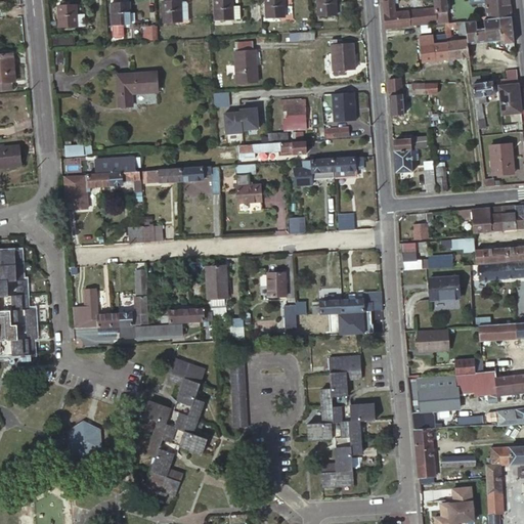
[(181,22),(181,20),(180,0),(163,0),(165,23),(181,22)]
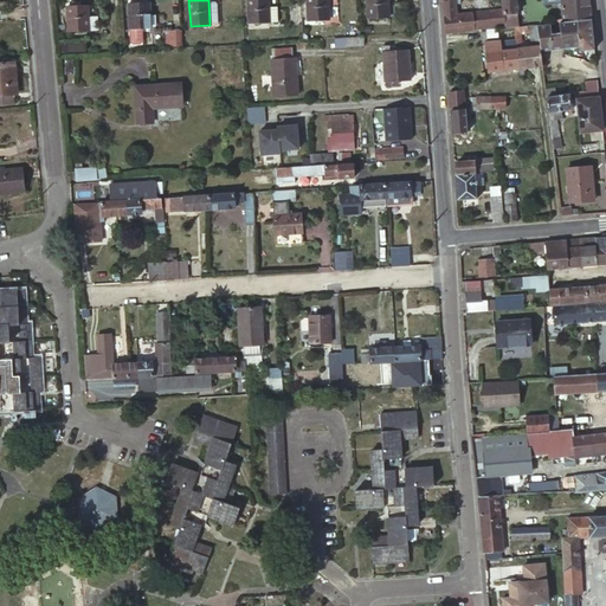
[(216,0),(208,0),(210,24),(219,24),(218,2),(216,0)]
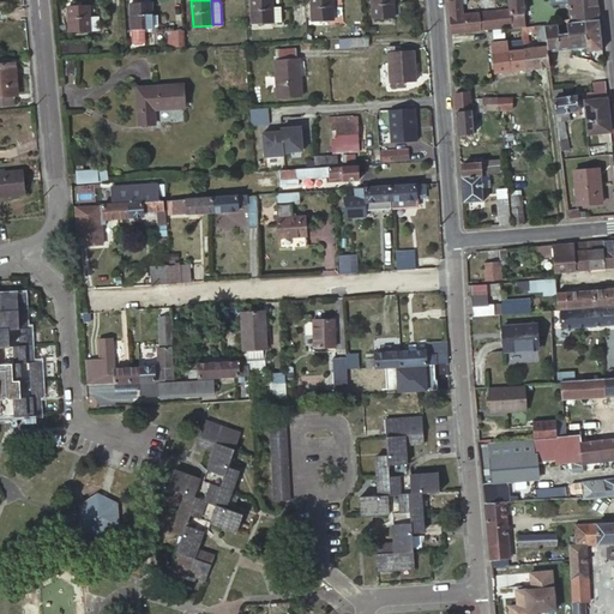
[(251,0),(253,23),(274,22),(272,6),(271,0),(251,0)]
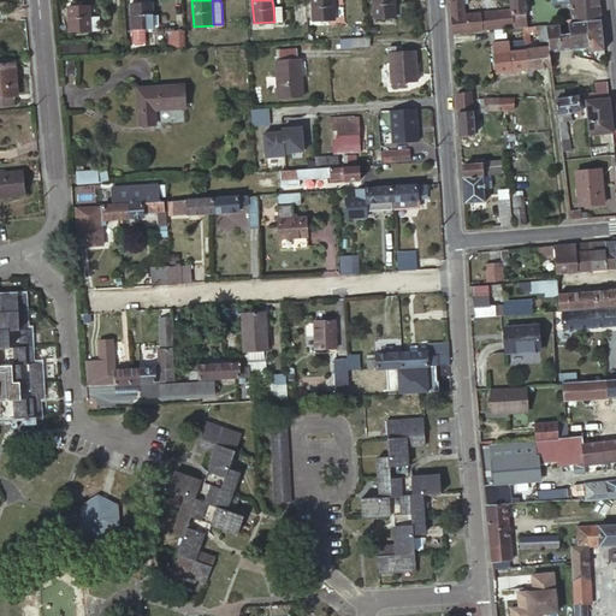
[(313,0),(314,19),(335,19),(333,0),(313,0)]
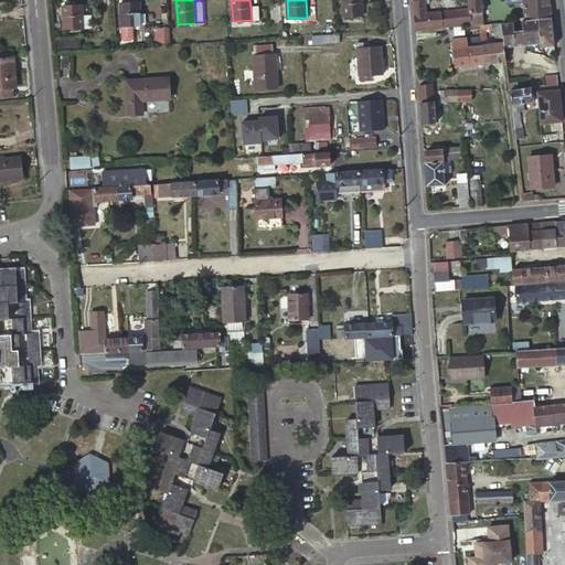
[(343,0),(343,16),(362,16),(361,0),(343,0)]
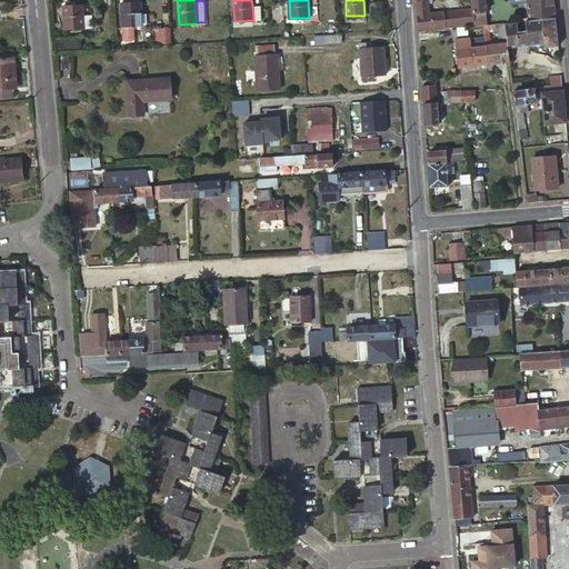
[(415,0),(418,31),(456,27),(460,26),(459,10),(443,11),(429,13),(428,3),(427,0),(415,0)]
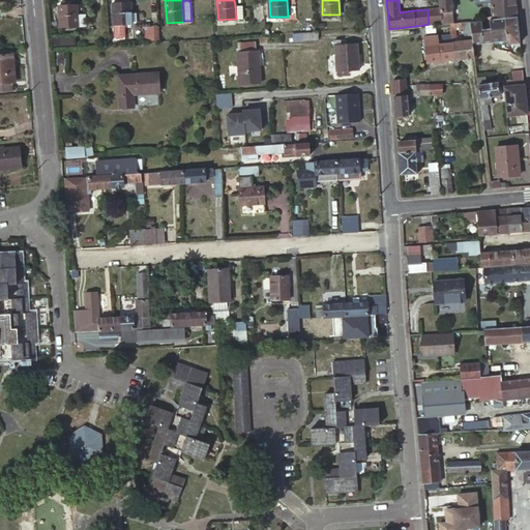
[(439,0),(440,7),(441,23),(442,24),(449,23),(452,23),(450,0),(439,0)]
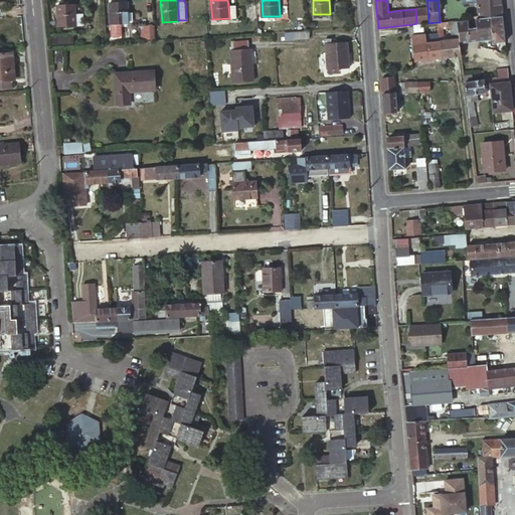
[(502,16),(500,0),(477,0),(478,3),(479,18),(492,17),(502,16)]
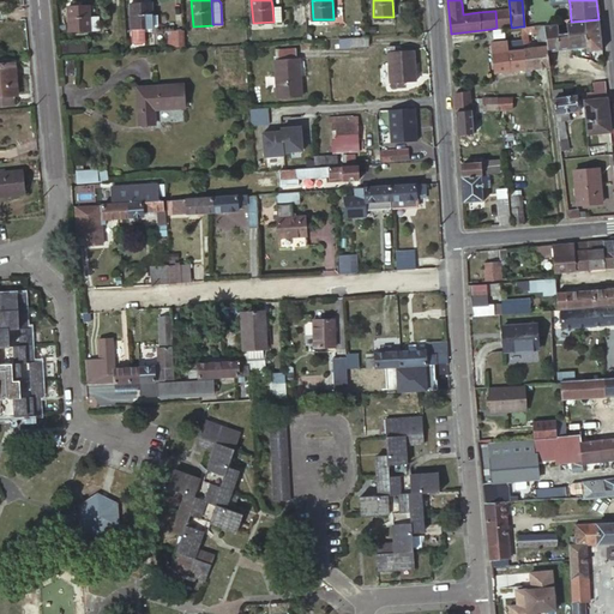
[(131,2),(132,28),(152,28),(151,1),(131,2)]
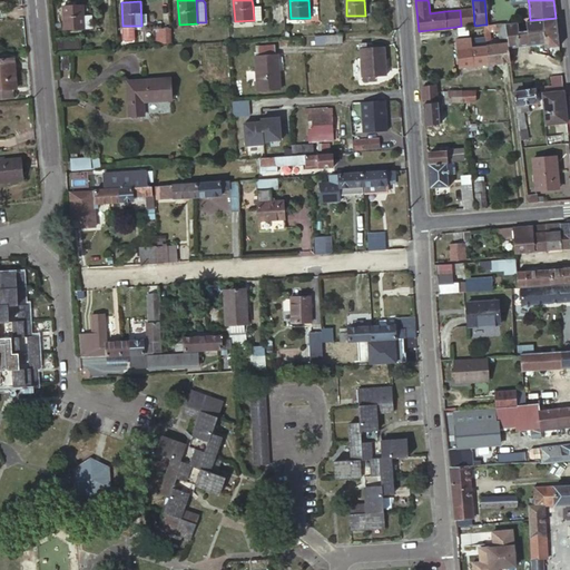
[(65,5),(65,29),(85,28),(84,3),(65,5)]
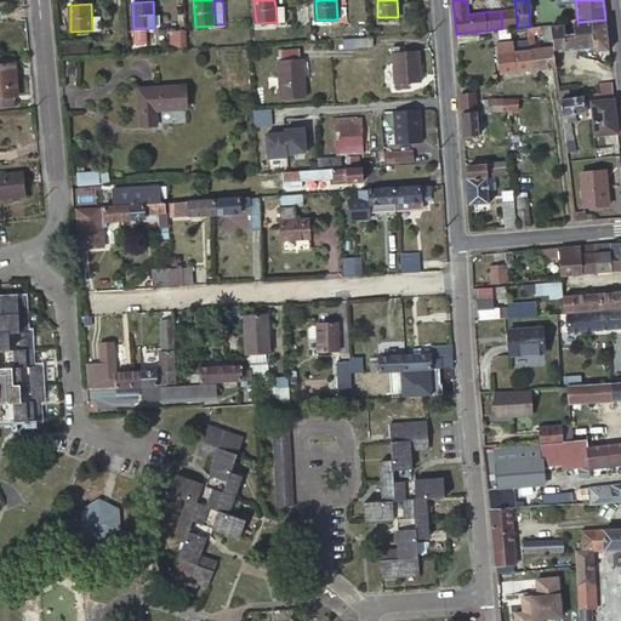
[(285,6),(275,6),(277,22),(285,22),(285,6)]
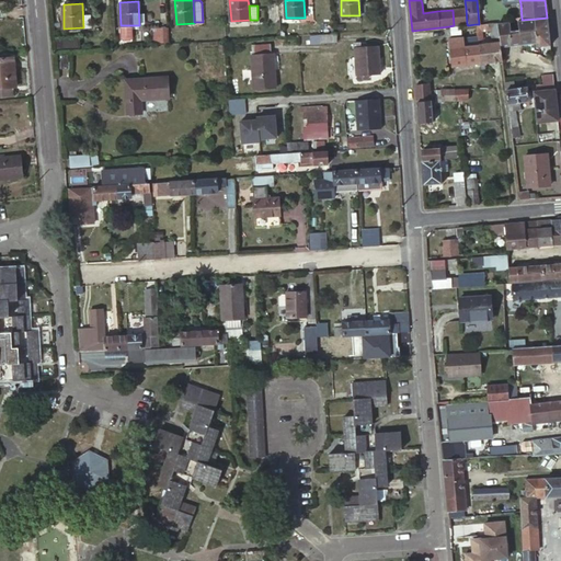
[(466,8),(453,10),(454,25),(462,25),(467,24),(466,8)]
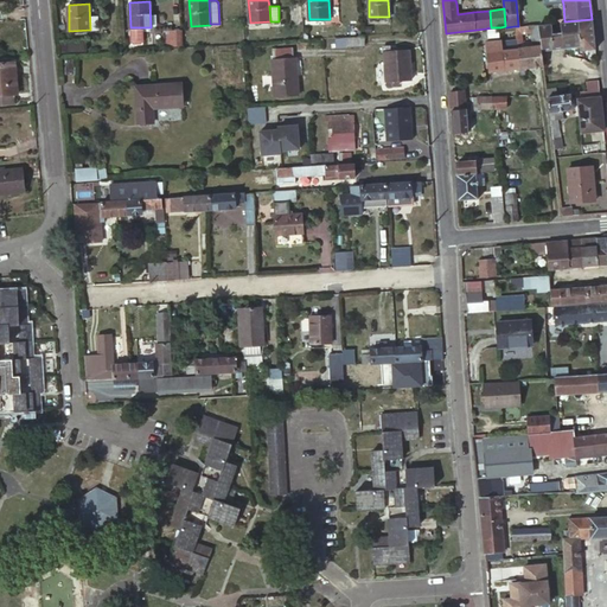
[(594,38),(592,19),(580,20),(582,50),(590,49),(592,56),(595,56),(594,38)]
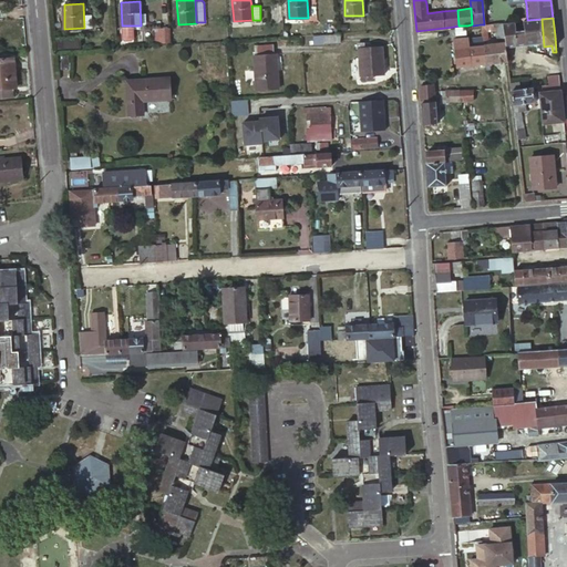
[(542,19),(527,20),(524,21),(526,44),(540,43),(542,47),(544,47),(542,19)]
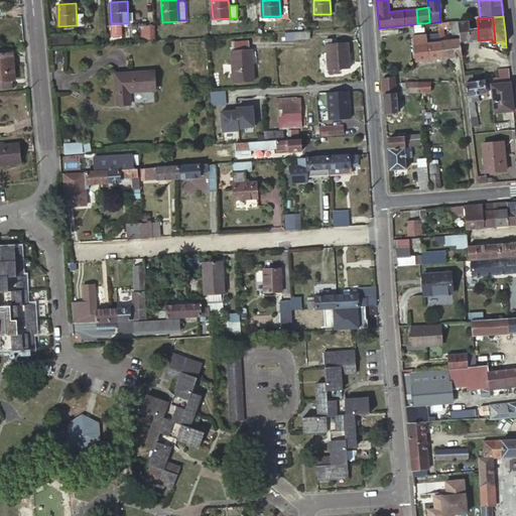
[(458,20),(461,46),(463,46),(463,42),(479,40),(477,19),(458,20)]
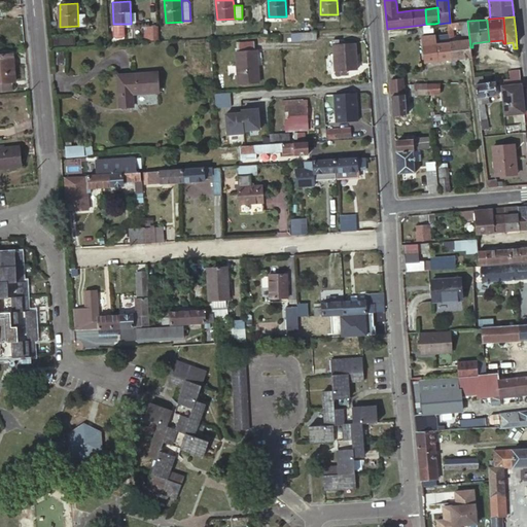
[(449,43),(451,60),(460,58),(463,58),(471,57),(470,47),(467,21),(450,23),(447,23),(448,31),(449,43)]
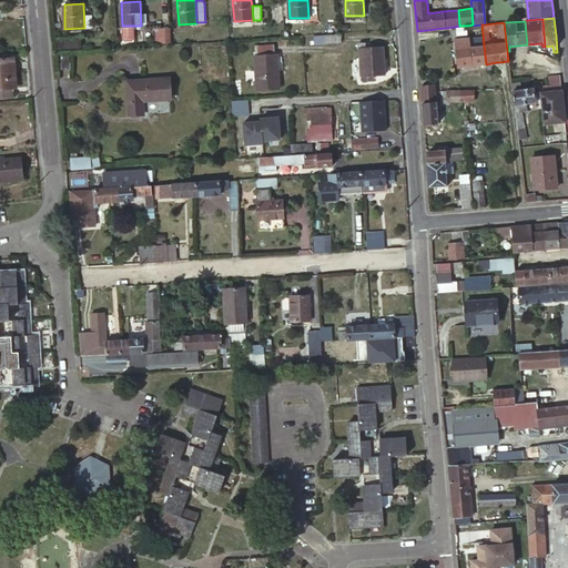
[(474,26),(468,27),(468,34),(478,33),(483,33),(482,24),(474,26)]
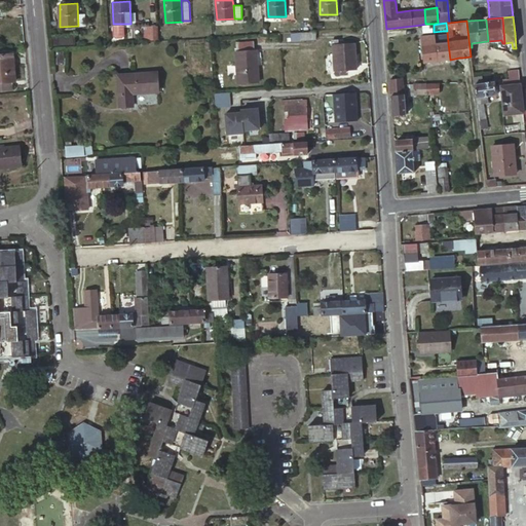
[(421,25),(422,33),(434,32),(434,25),(434,24),(425,24),(421,25)]
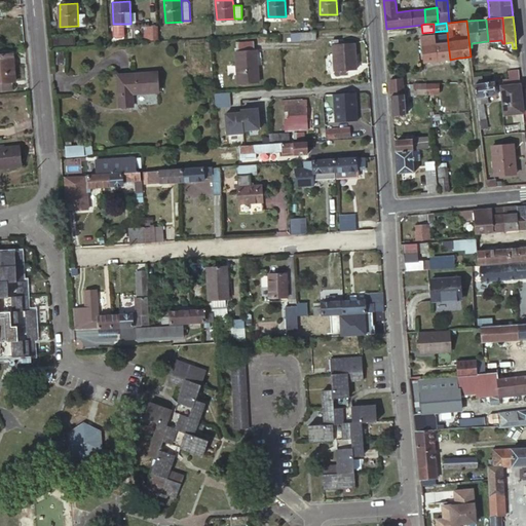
[(158,26),(144,26),(144,38),(157,38),(158,26)]
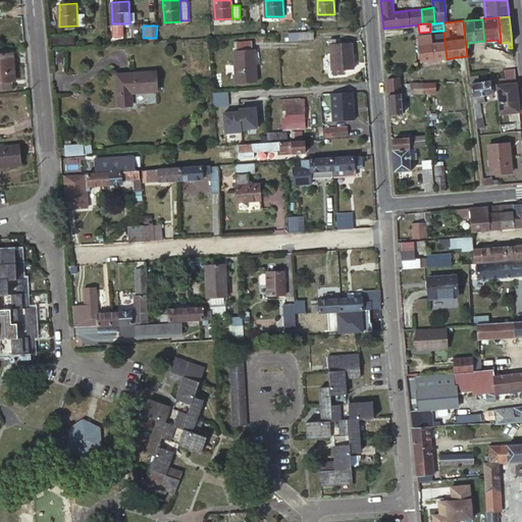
[(301,32),(302,40),(315,39),(315,31),(301,32)]
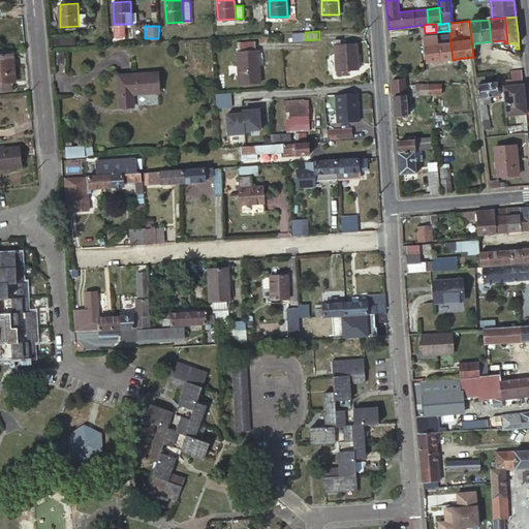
[(58,34),(59,44),(71,43),(71,33),(58,34)]
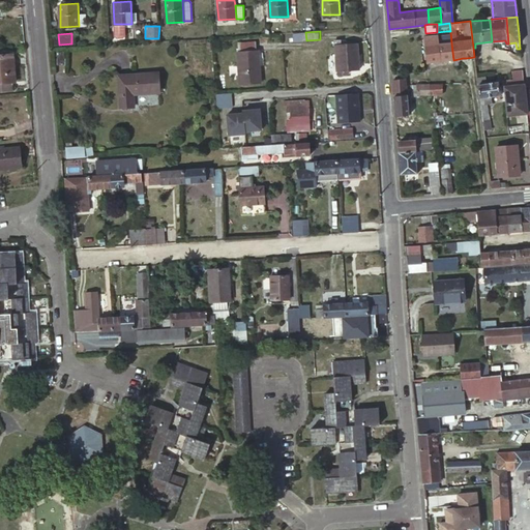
[(428,62),(440,61),(439,45),(438,35),(424,36),(428,62)]
